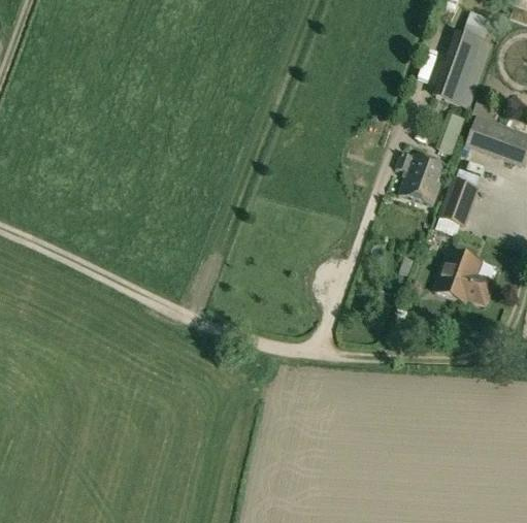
[(469,108),(492,44),(455,31),(432,96),(469,108)]
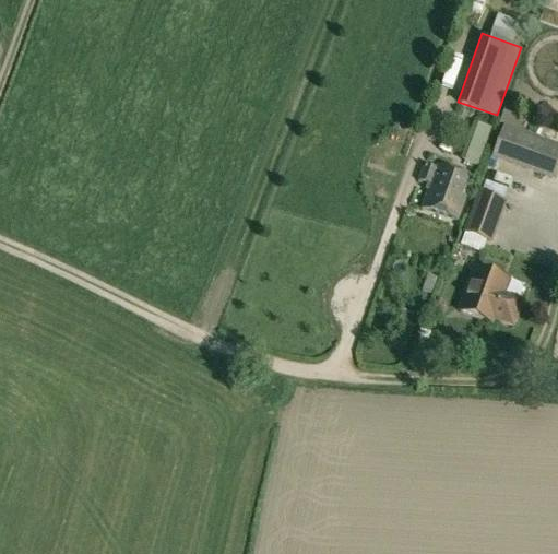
[(478,163),(491,126),(474,119),(460,156),(478,163)]
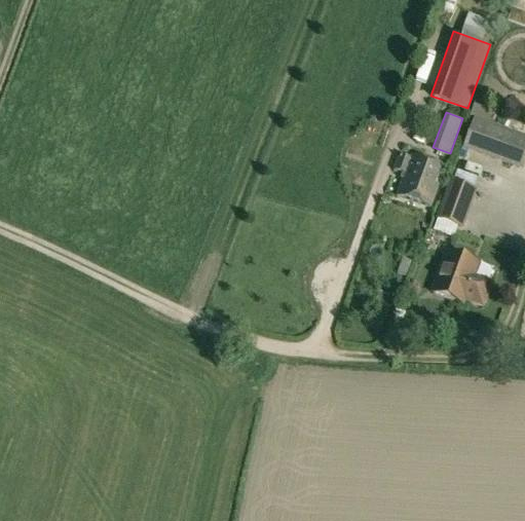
[(462,146),(523,168),(524,162),(524,133),(475,114),(462,146)]
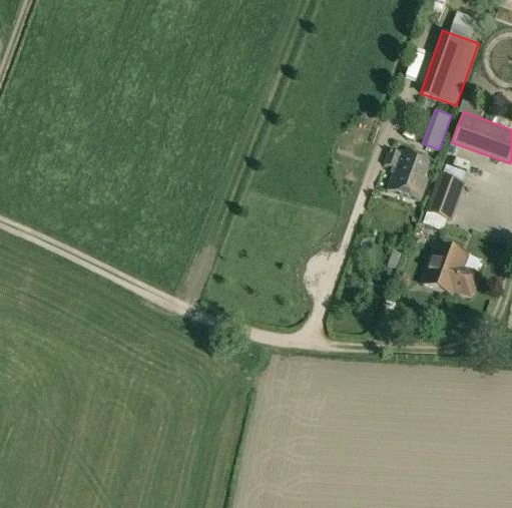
[(420,199),(434,159),(402,148),(401,151),(389,147),(384,162),(395,167),(388,187),(420,199)]
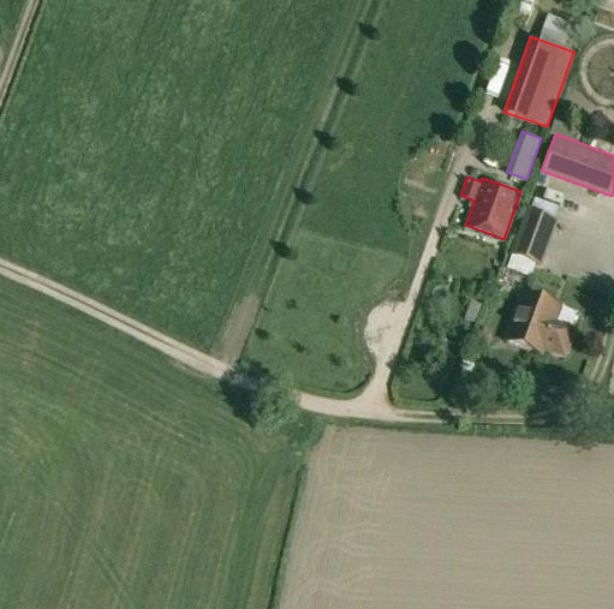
[(526,207),(510,252),(513,254),(535,262),(542,264),(559,219),(555,216),(530,209),(526,207)]
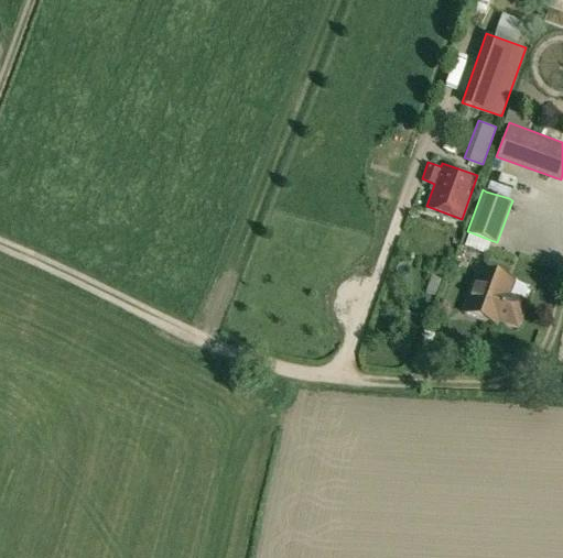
[(516,280),(478,266),(462,312),(499,325),(500,321),(520,328),(530,299),(511,292),(516,280)]
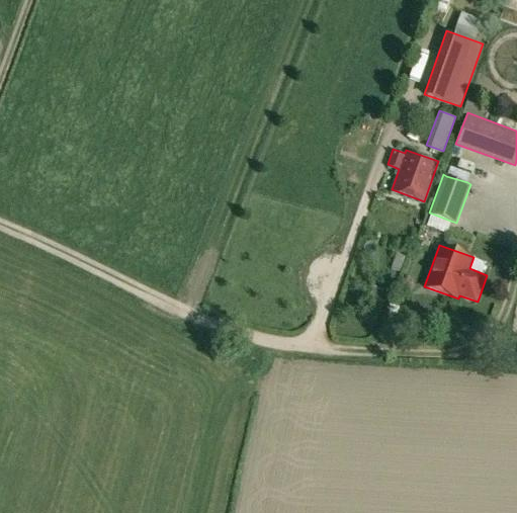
All buildings are outlined.
